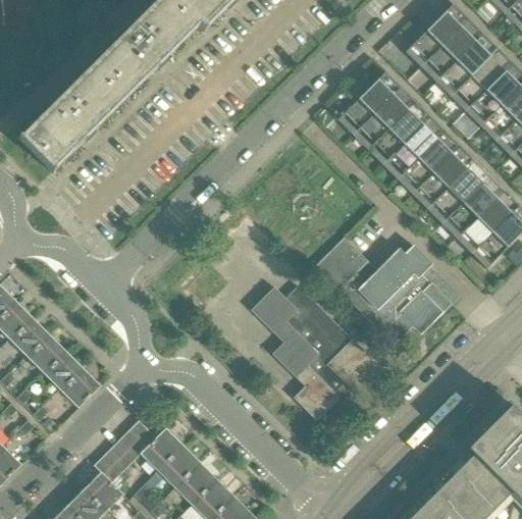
[(173,1),(174,0),(159,0),(20,139),(51,169),(197,23),(173,1)]
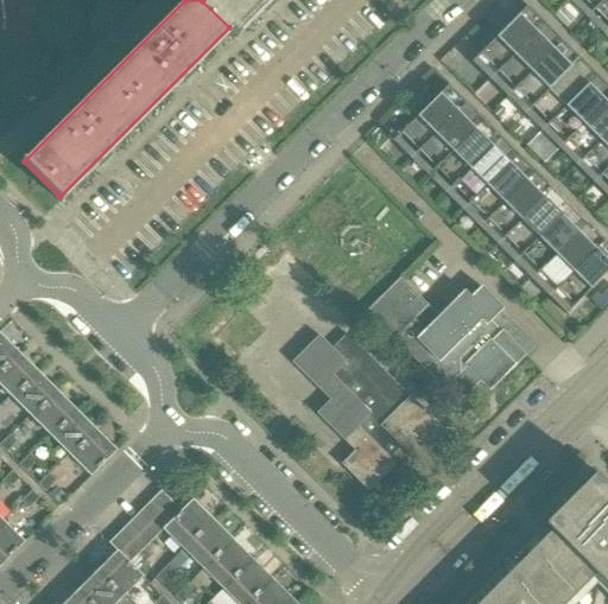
[(203,0),(202,1),(229,27),(235,33),(268,0),(203,0)]
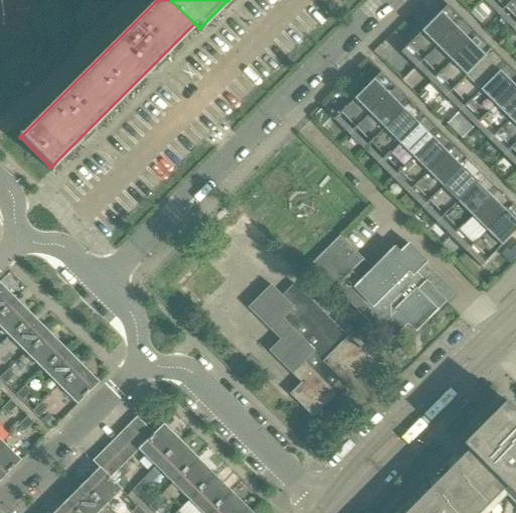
[(509,0),(504,6),(515,17),(515,0),(509,0)]
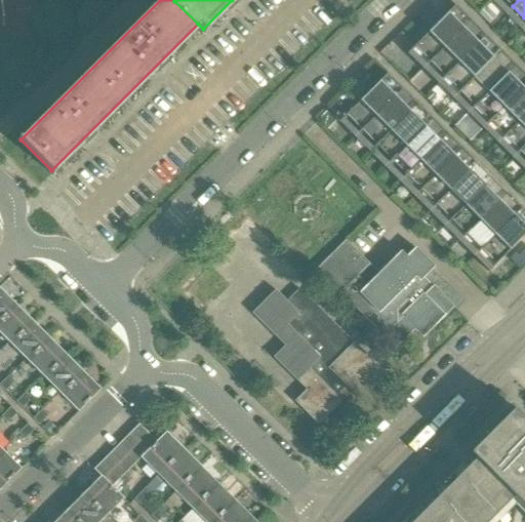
[(414,44),(430,59),(471,18),(454,3),(414,44)]
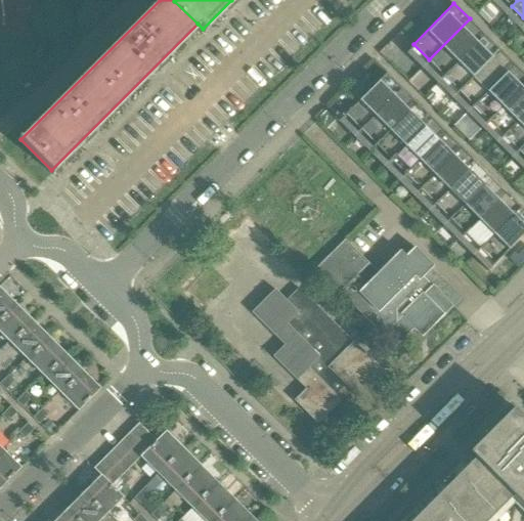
[(481,8),(478,11),(486,19),(489,16),(493,12),(485,4),(481,8)]
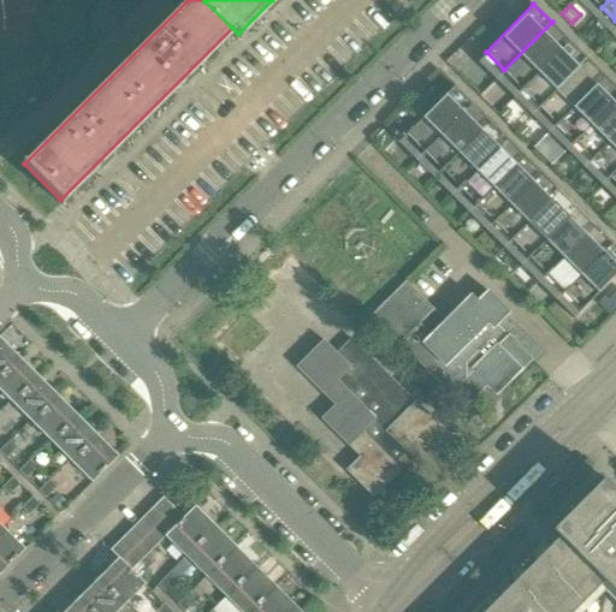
[(504,70),(521,88),(569,40),(552,22),(504,70)]
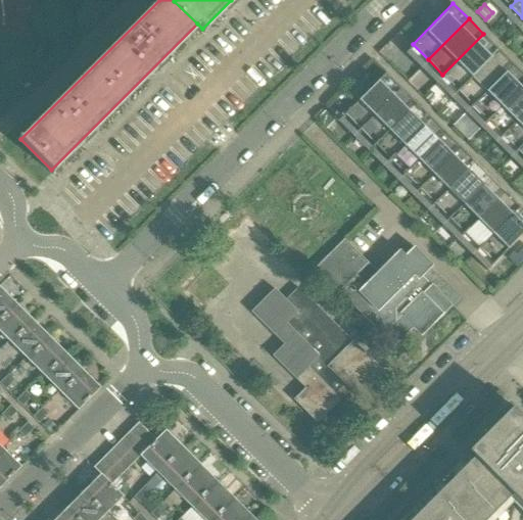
[(442,75),(458,89),(498,48),(483,34),(442,75)]
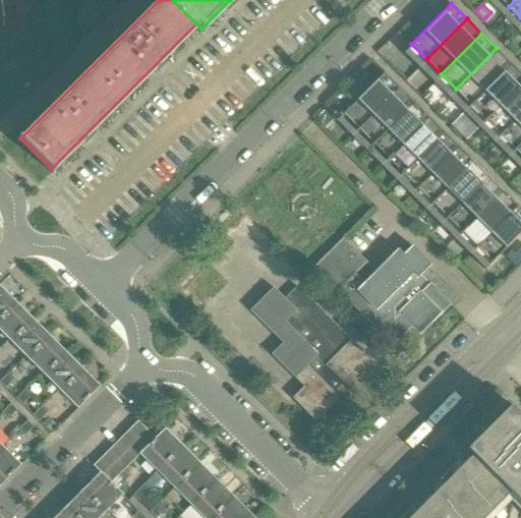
[(456,89),(470,104),(511,63),(497,48),(456,89)]
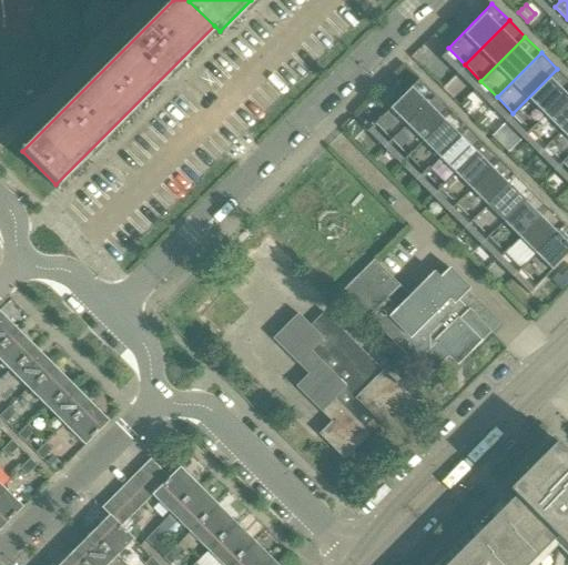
[(513,113),(529,129),(567,90),(567,79),(557,69),(513,113)]
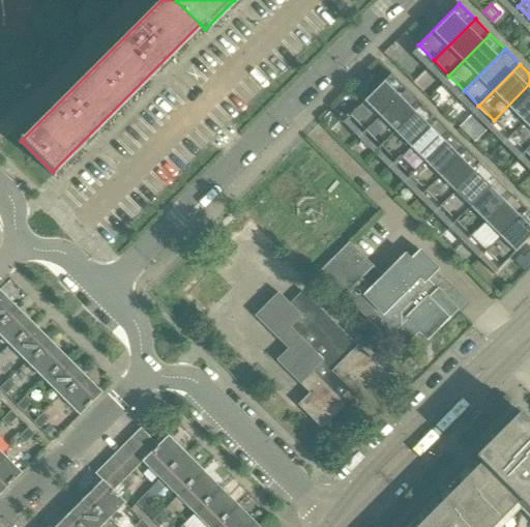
[(349,114),(364,129),(406,88),(390,72),(349,114)]
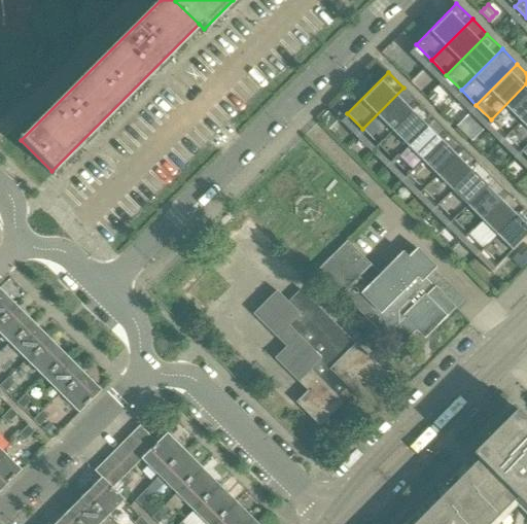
[(526,83),(491,119),(505,135),(526,113),(526,83)]
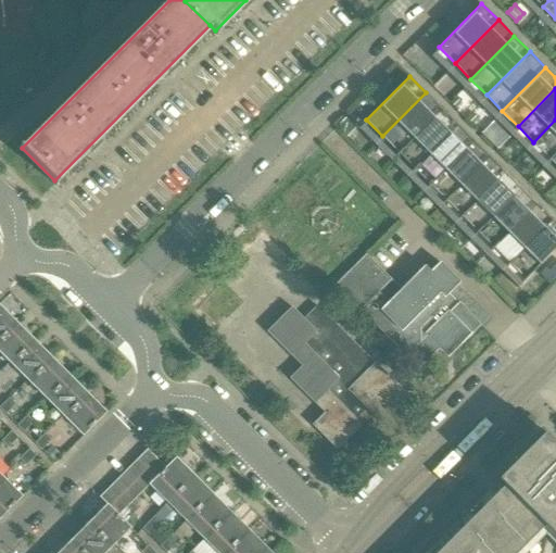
[(382,136),(399,152),(442,109),(426,92),(382,136)]
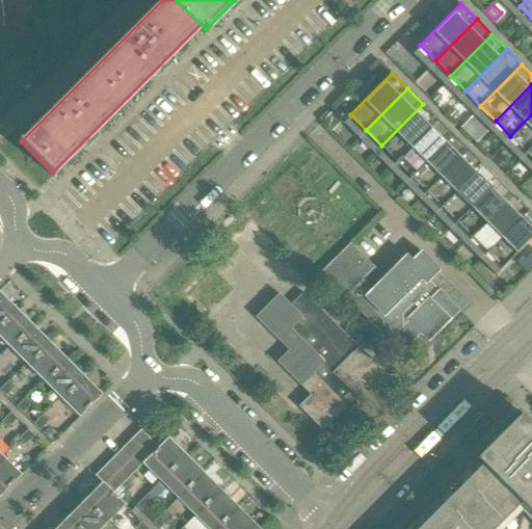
[(430,96),(437,103),(446,96),(439,88),(430,96)]
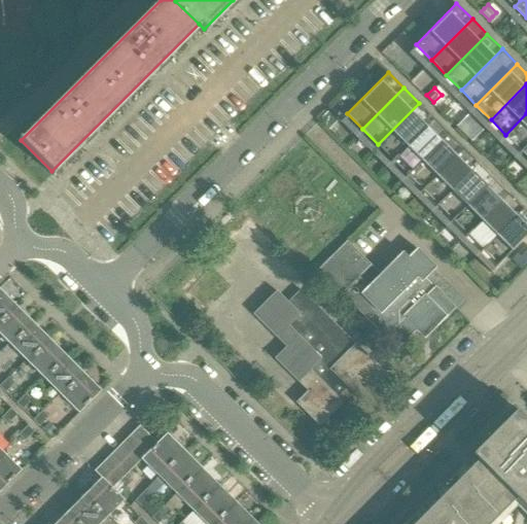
[(378,144),(392,159),(433,117),(419,103),(378,144)]
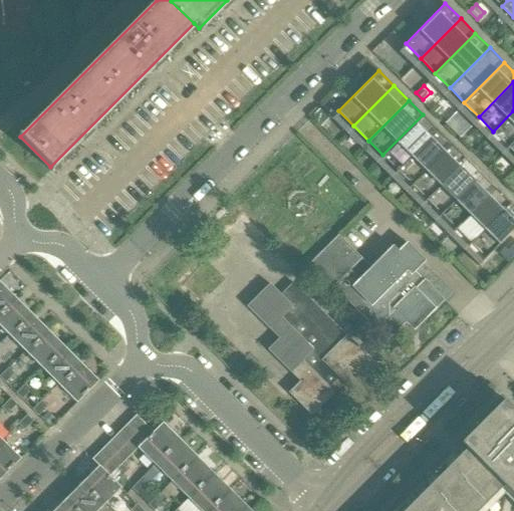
[(319,107),(311,115),(320,124),(328,116),(319,107)]
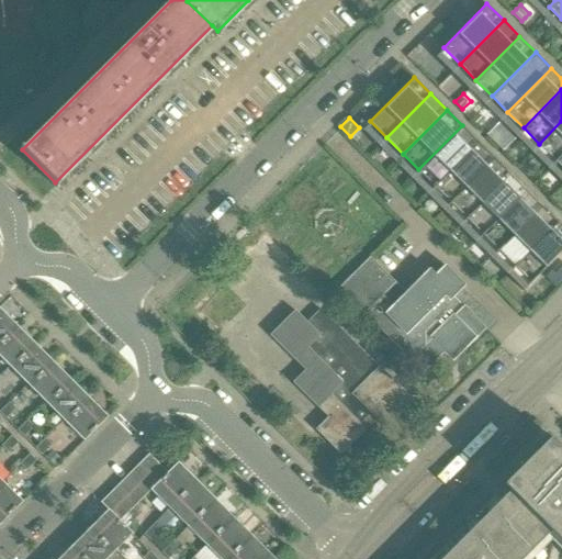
[(561,121),(539,144),(555,159),(561,153),(561,121)]
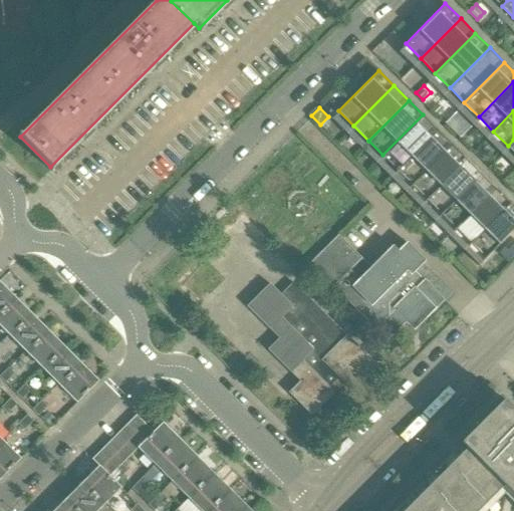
[(382,155),(398,170),(438,130),(423,114),(382,155)]
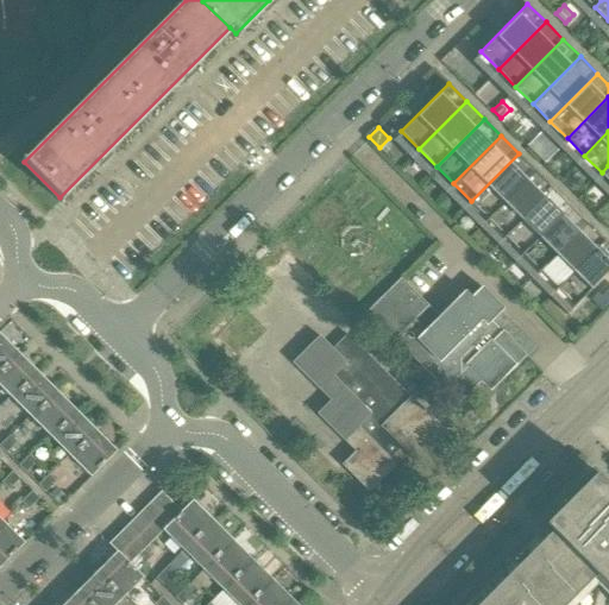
[(471,201),(488,218),(535,170),(519,153),(471,201)]
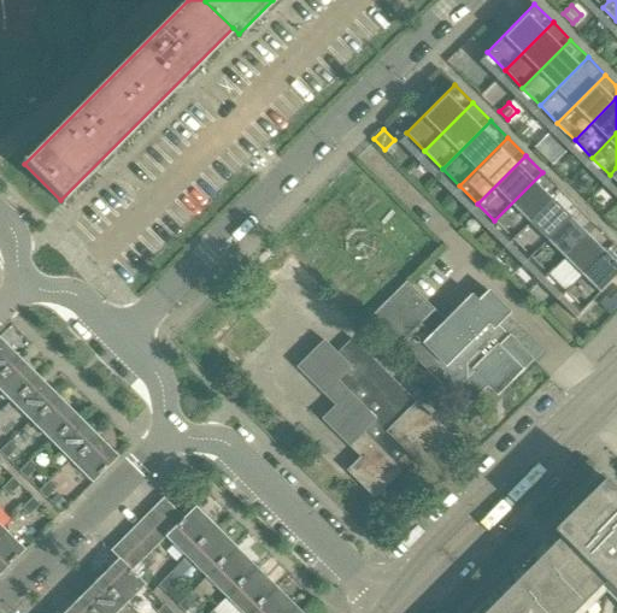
[(494,220),(512,239),(560,190),(542,172),(494,220)]
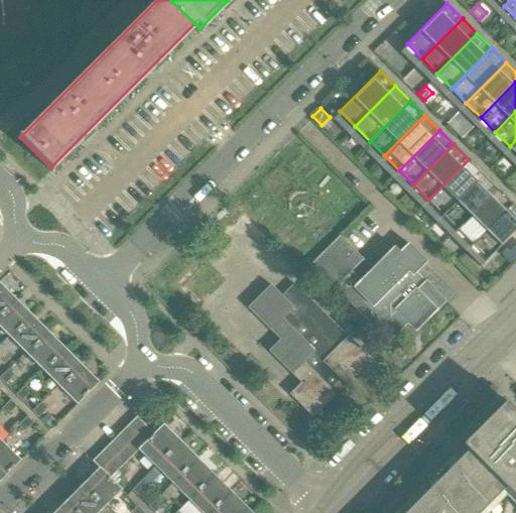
[(428,200),(442,214),(483,173),(469,159),(428,200)]
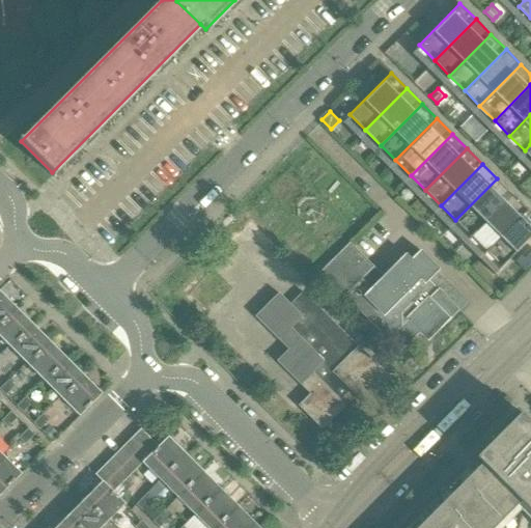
[(455,220),(471,235),(512,194),(497,178),(455,220)]
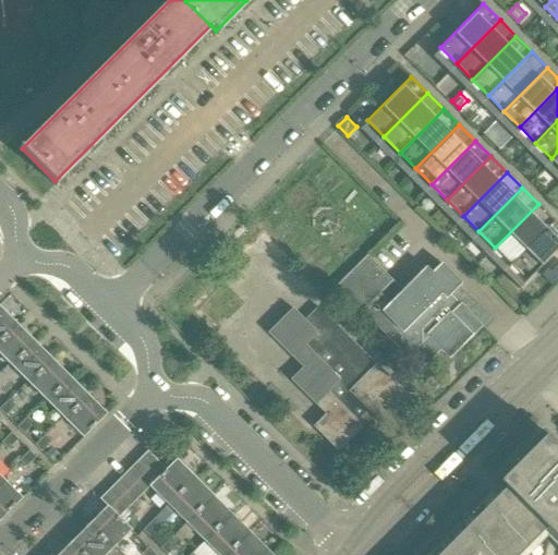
[(495,248),(510,263),(554,219),(538,204),(495,248)]
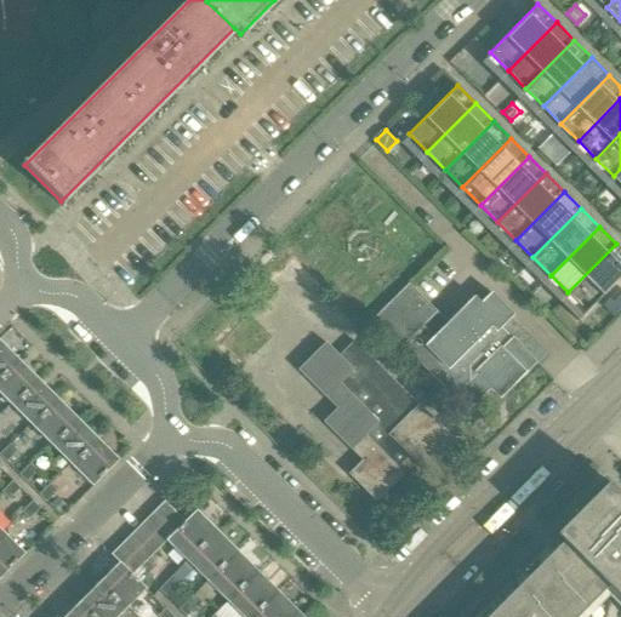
[(620,247),(616,244),(568,292),(586,310),(620,275),(620,247)]
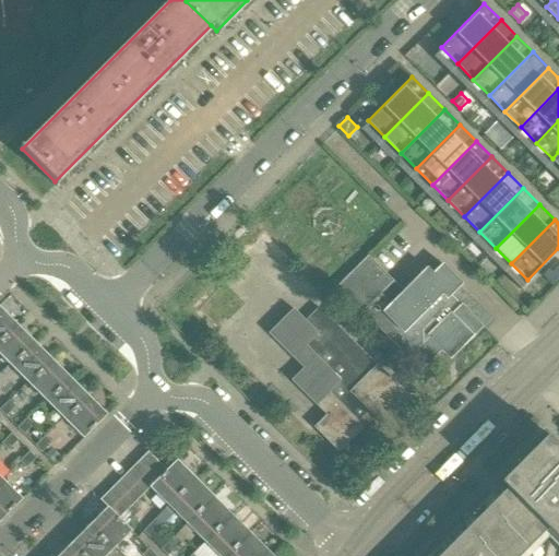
[(461,346),(404,288),(402,291),(393,282),(394,281),(368,253),(336,284),(420,368),(440,349),(449,357),(461,346)]
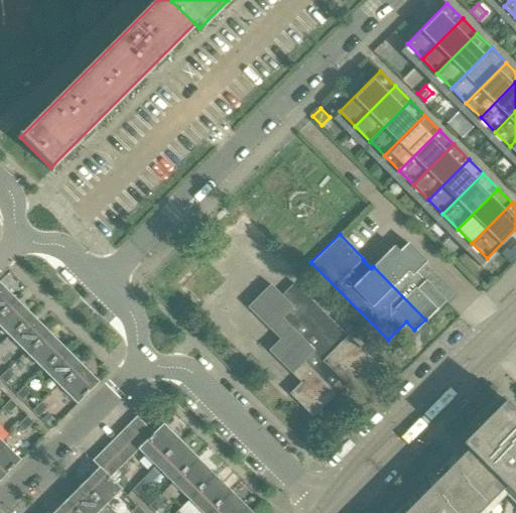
[(394,245),(373,266),(425,319),(436,307),(427,297),(434,289),(432,287),(433,286),(425,278),(424,279),(415,270),(426,260),(423,257),(408,242),(399,250),(394,245)]
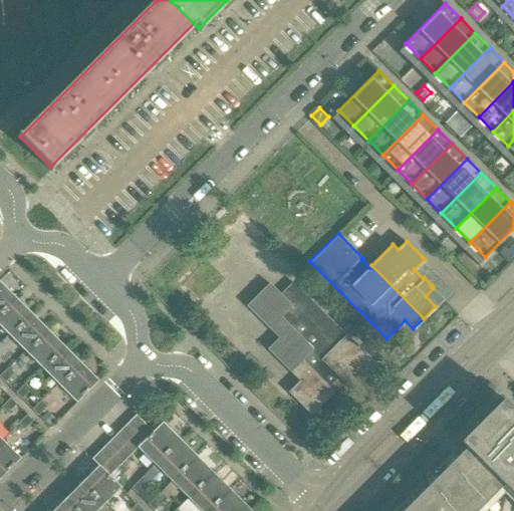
[(500,249),(495,254),(504,263),(509,258),(500,249)]
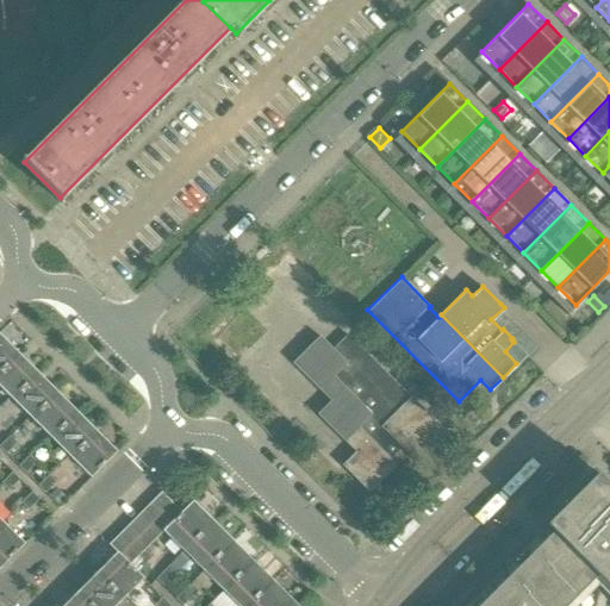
[(0,364),(16,349),(0,333),(0,364)]
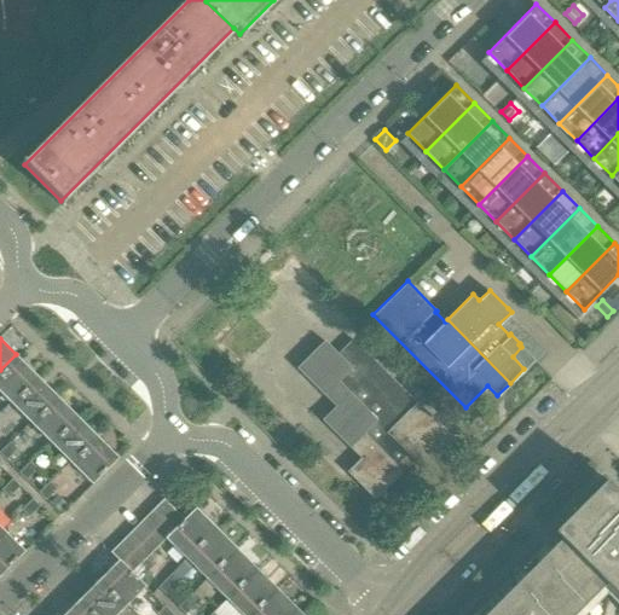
[(365,350),(365,352),(351,366),(324,340),(296,366),(324,394),(328,390),(339,402),(322,418),(350,446),(353,442),(364,454),(347,470),(375,498),(401,470),(395,464),(408,451),(424,468),(453,439),(417,402),(418,401),(417,400),(416,401),(365,350)]
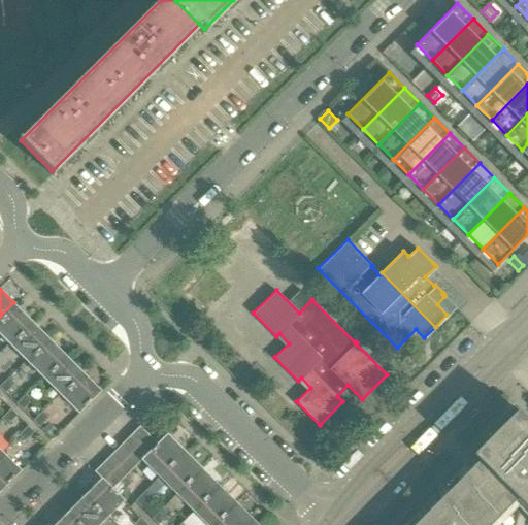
[(0,316),(0,333),(8,341),(30,320),(13,302),(0,316)]
